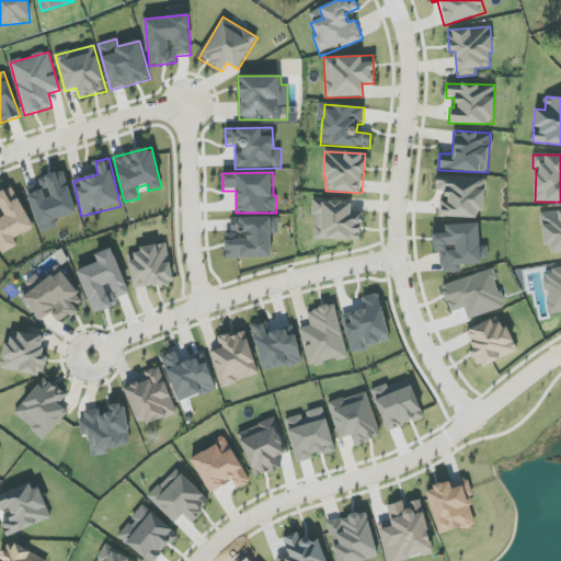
[(55,220),(77,214),(65,173),(25,184),(39,233),(57,228),(55,220)]
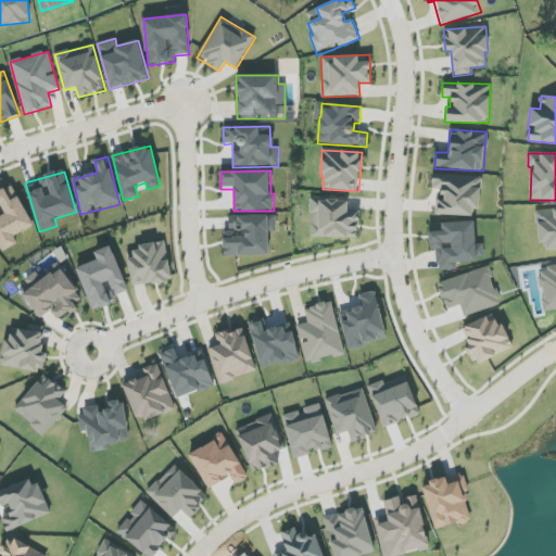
[(436,215),(478,216),(480,176),(432,175),(432,189),(437,189),(436,215)]
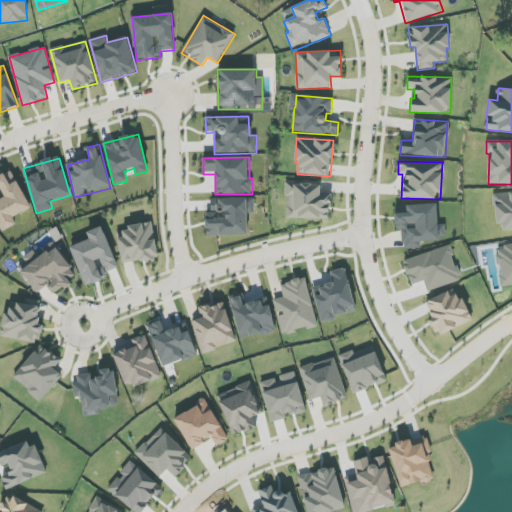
[(0,233),(17,224),(13,218),(31,209),(11,171),(0,176),(0,233)]
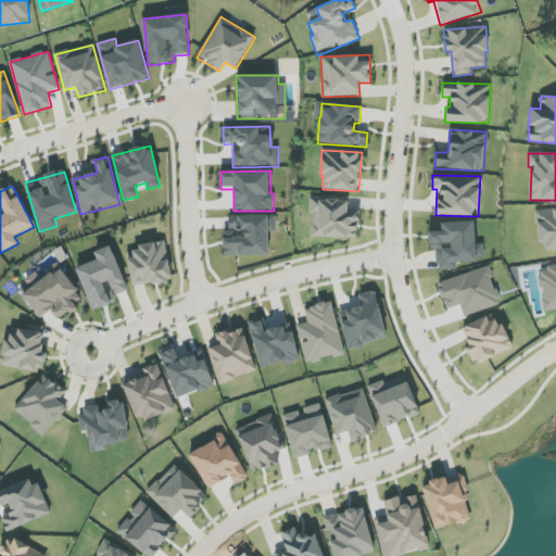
[(358,238),(358,211),(348,211),(348,199),(311,198),(311,237),(358,238)]
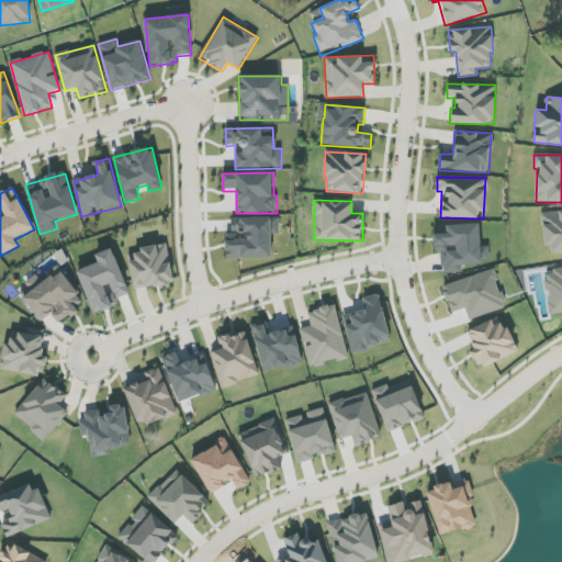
[(561,211),(542,213),(543,247),(551,246),(552,254),(561,253),(561,211)]
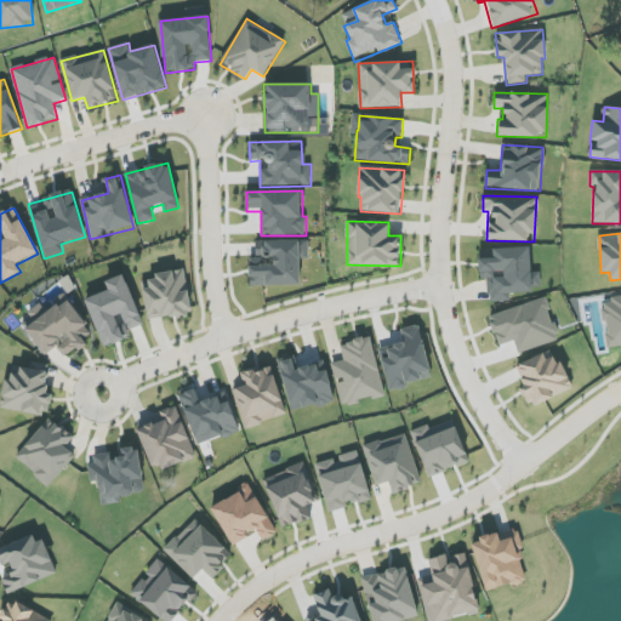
[(301,285),(300,260),(309,258),(308,240),(256,241),(257,258),(250,260),(250,286),(301,285)]
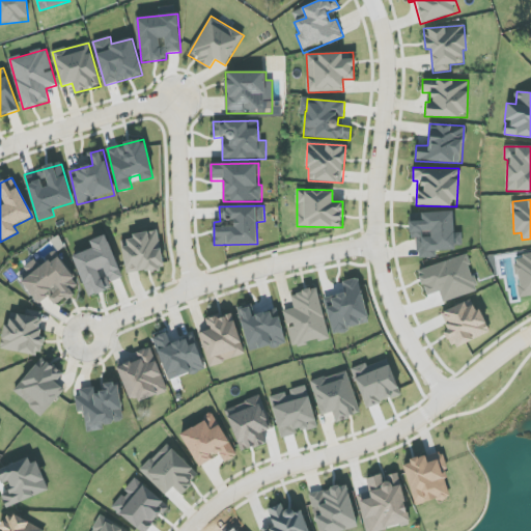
[(421,213),(421,221),(409,221),(410,239),(417,239),(417,258),(437,257),(437,250),(463,249),(462,232),(454,233),(453,212),(421,213)]
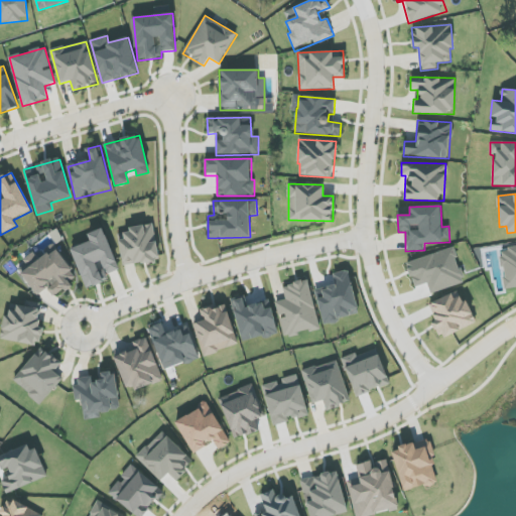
[(159,260),(153,224),(128,228),(129,233),(118,235),(124,266),(159,260)]
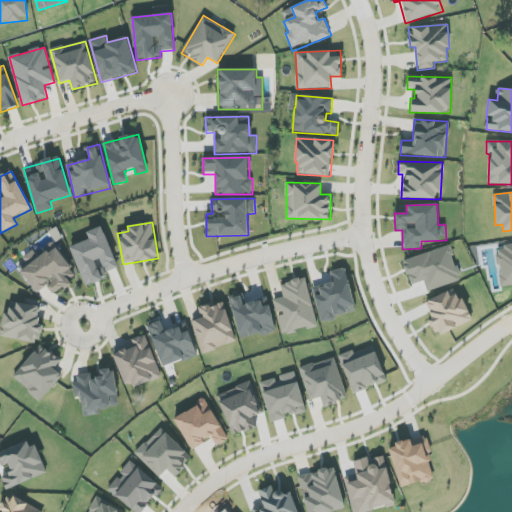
[(89,240),(70,246),(85,287),(108,279),(106,273),(118,268),(103,226),(86,232),(89,240)]
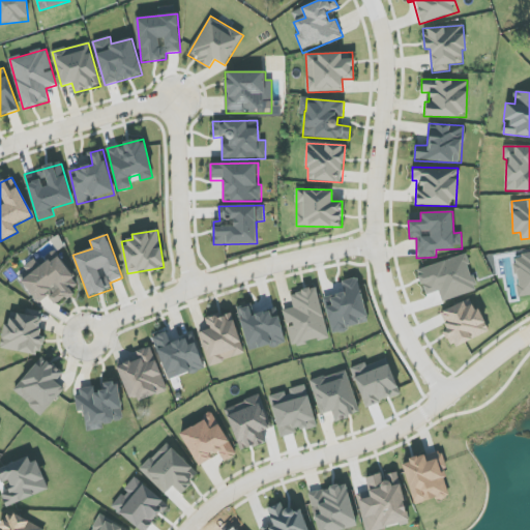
[(529,294),(529,252),(512,255),(518,296),(529,294)]
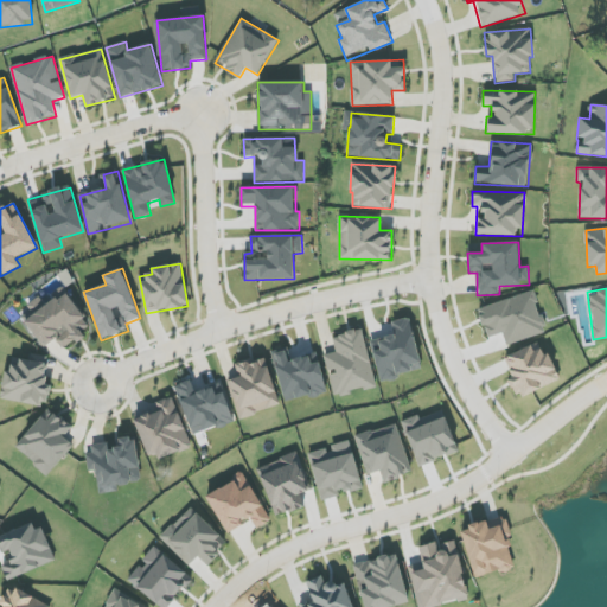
[(55,339),(63,350),(94,327),(66,291),(24,321),(44,347),(55,339)]
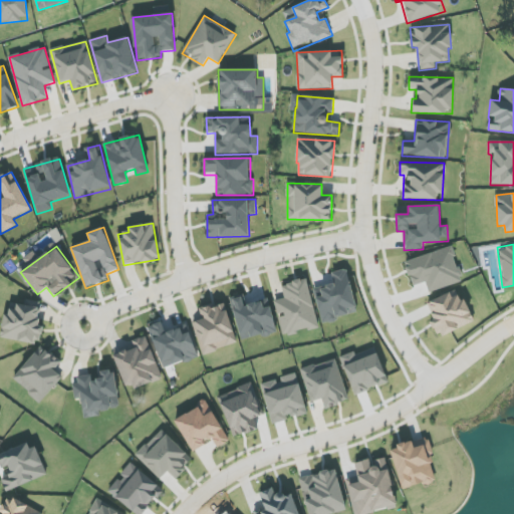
[(405,261),(413,287),(426,283),(429,292),(462,282),(452,247),(405,261)]
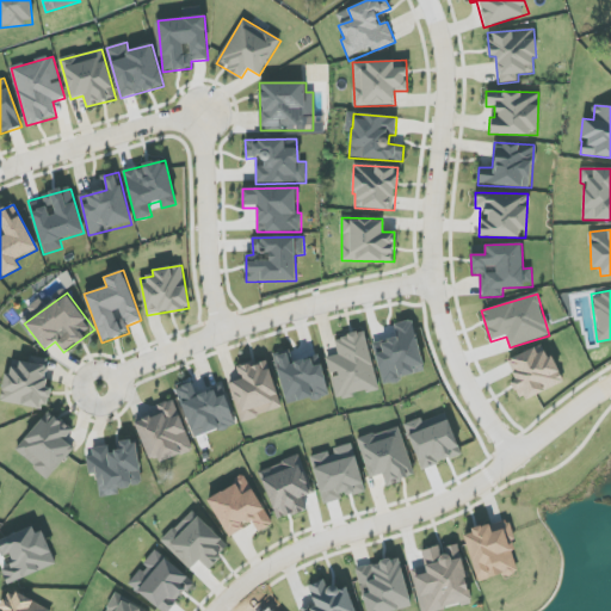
[(376,353),(382,383),(425,374),(413,320),(395,325),(397,339),(381,343),(382,352),(376,353)]
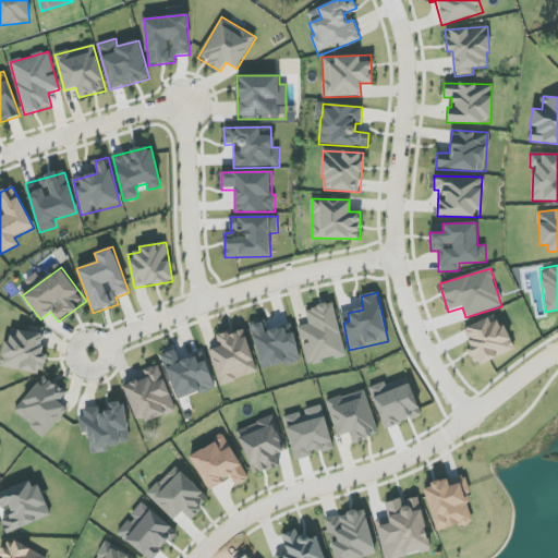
[(298,327),(307,365),(347,355),(334,303),(305,310),(308,324),(298,327)]
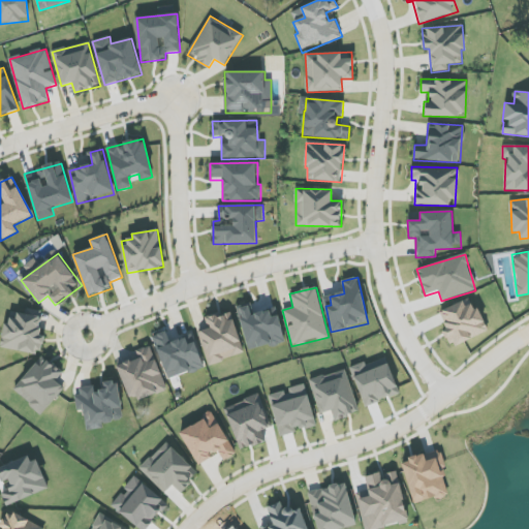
[(439,312),(446,329),(442,331),(449,347),(486,333),(472,298),(439,312)]
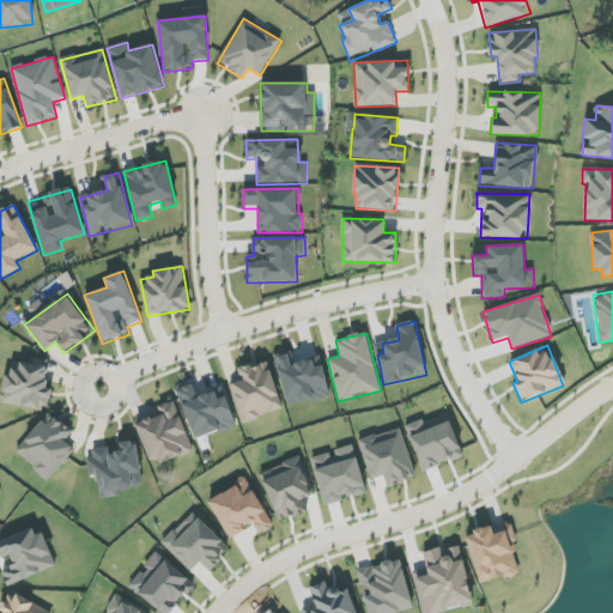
[(295,364),(291,351),(274,356),(287,407),(331,395),(320,358),(295,364)]
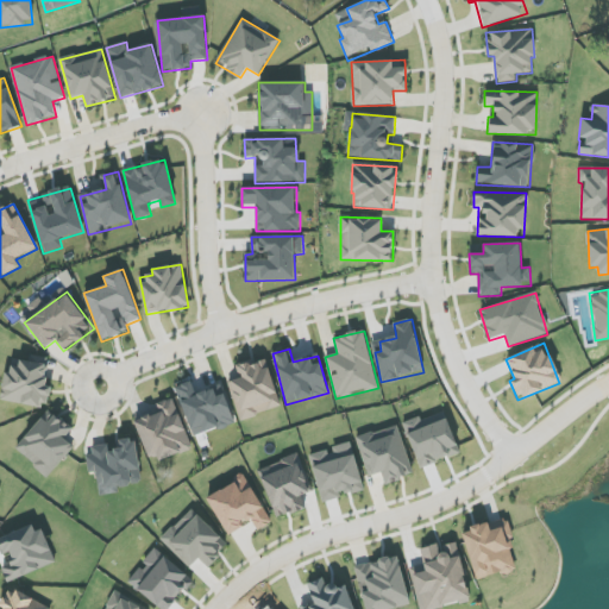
[(1,401),(48,408),(51,388),(45,388),(49,358),(30,356),(29,364),(7,362),(1,401)]
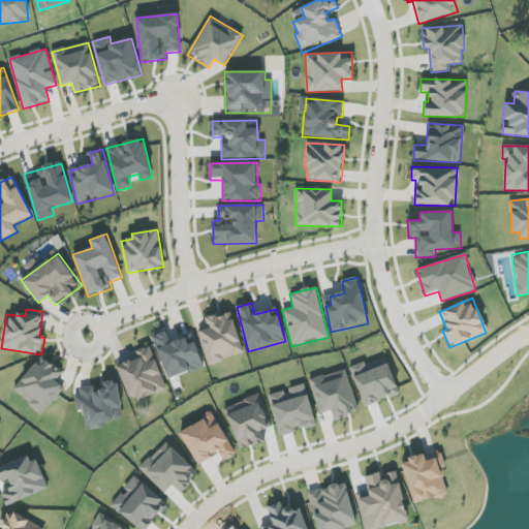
[(244,354),(232,311),(208,318),(210,329),(199,332),(208,365),(244,354)]
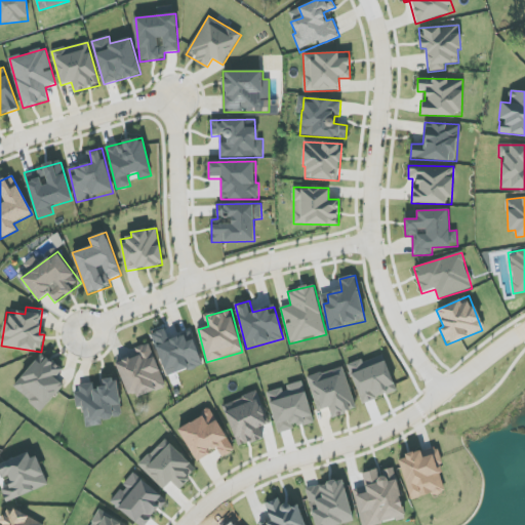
[(189,332),(168,340),(165,329),(151,334),(166,377),(201,365),(189,332)]
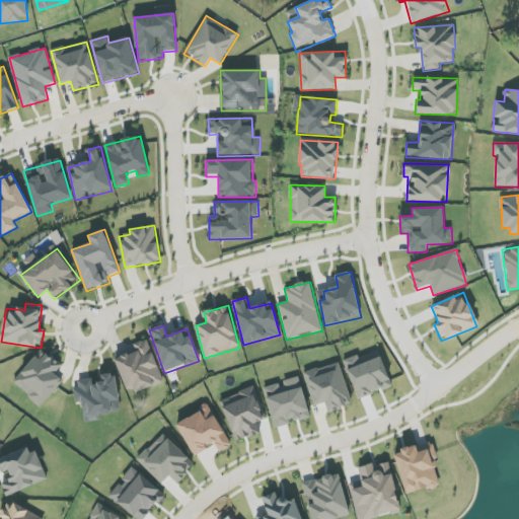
[(115,359),(129,395),(163,381),(148,339),(133,345),(135,352),(115,359)]
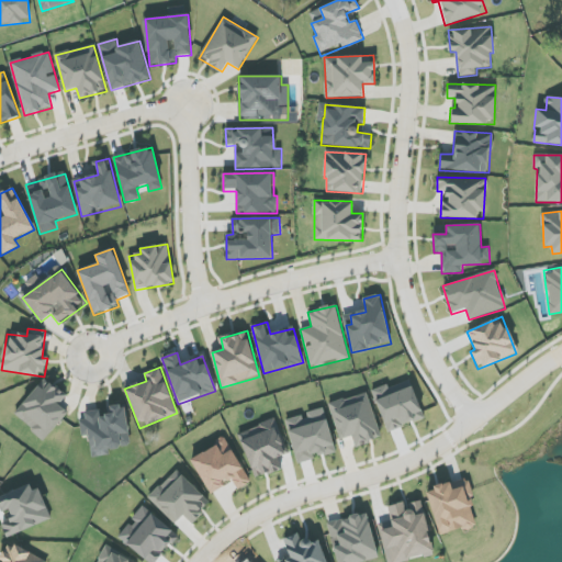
[(43,441),(68,414),(58,405),(66,397),(46,379),(13,413),(43,441)]
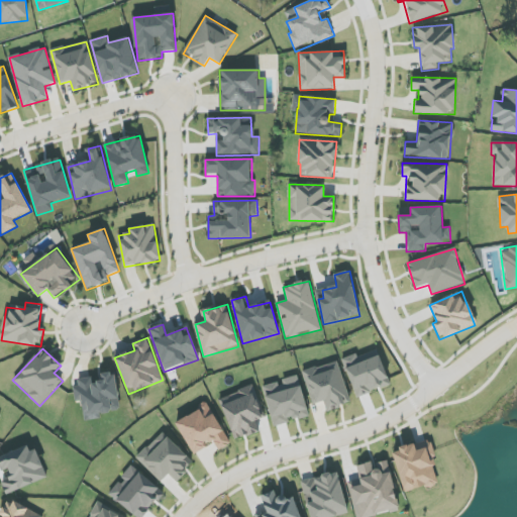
[(342,359),(356,398),(391,386),(378,350),(357,357),(356,354),(342,359)]
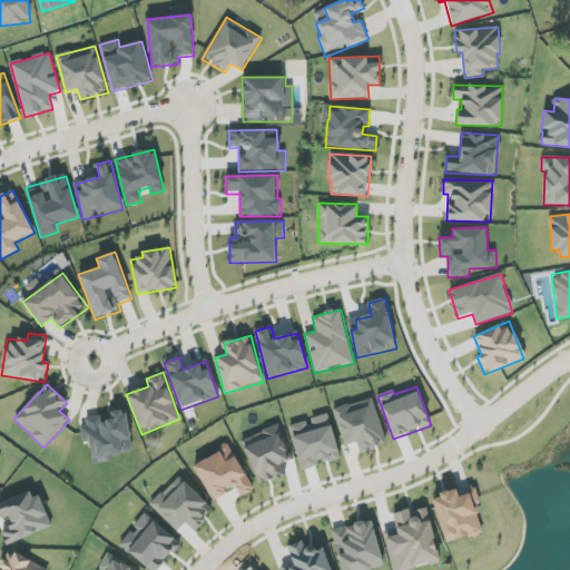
[(387,444),(373,397),(334,410),(345,446),(357,443),(360,453),(387,444)]
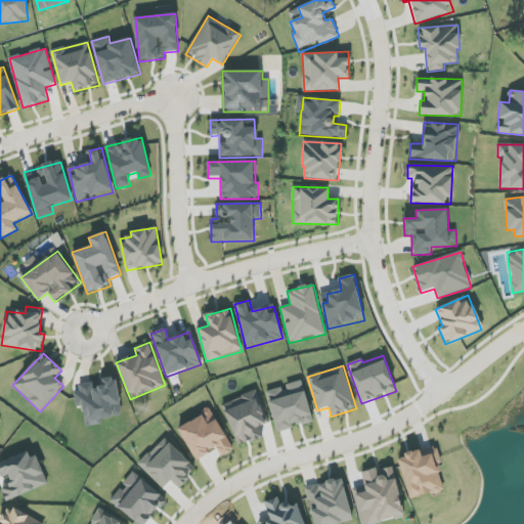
[(85,427),(102,425),(101,419),(122,416),(117,378),(100,380),(101,387),(94,388),(93,383),(80,385),(81,391),(74,392),(77,408),(83,408),(85,427)]
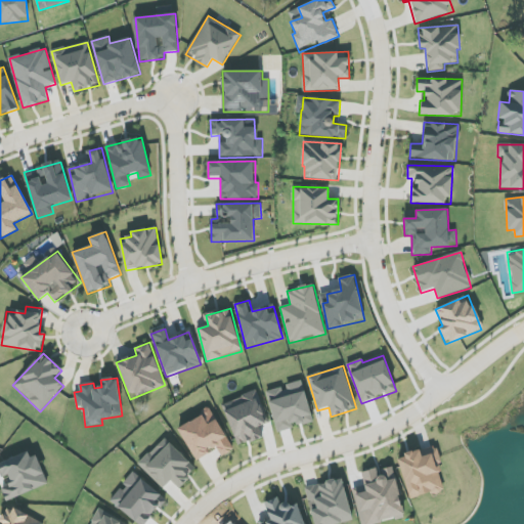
[(313,422),(302,381),(284,385),(285,387),(266,391),(277,433),(293,429),(293,427),(313,422)]
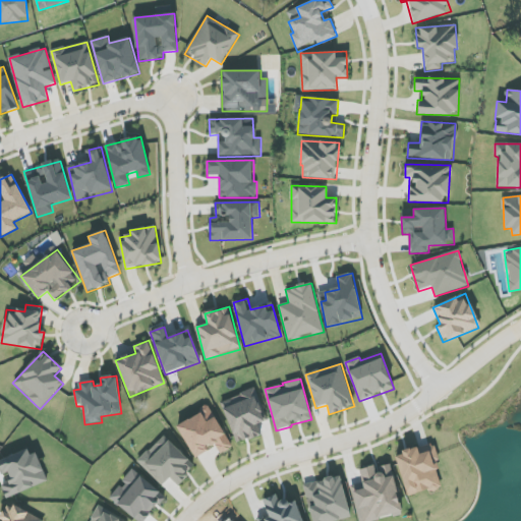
[(235,444),(262,436),(257,423),(267,420),(256,389),(221,401),(235,444)]
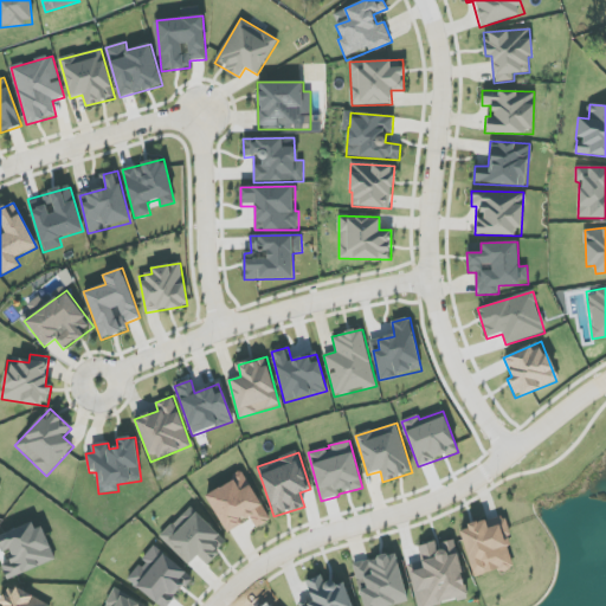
[(226,533),(251,519),(256,528),(270,521),(244,474),(205,495),(226,533)]
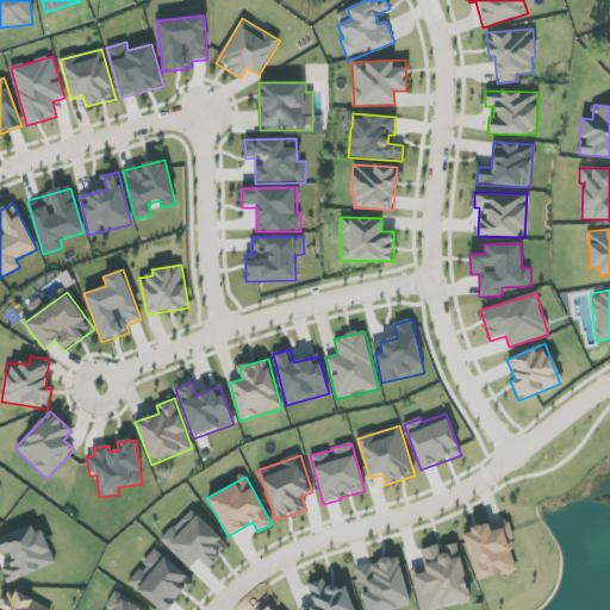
[(191,568),(200,559),(209,567),(229,546),(197,516),(188,526),(182,520),(161,541),(191,568)]
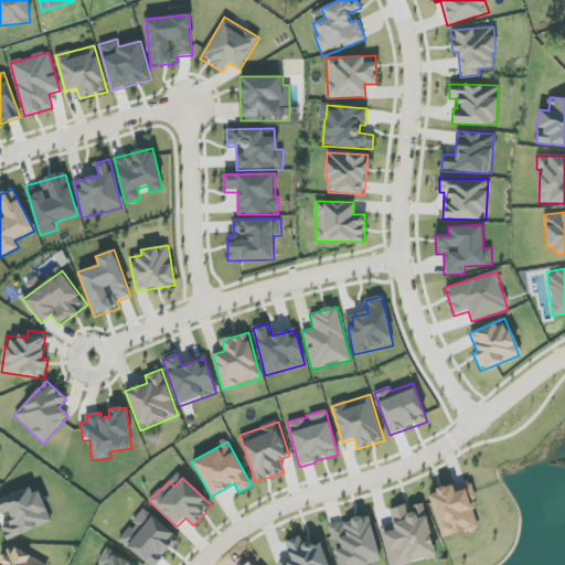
[(428,493),(443,539),(482,528),(468,482),(454,487),(454,486),(428,493)]
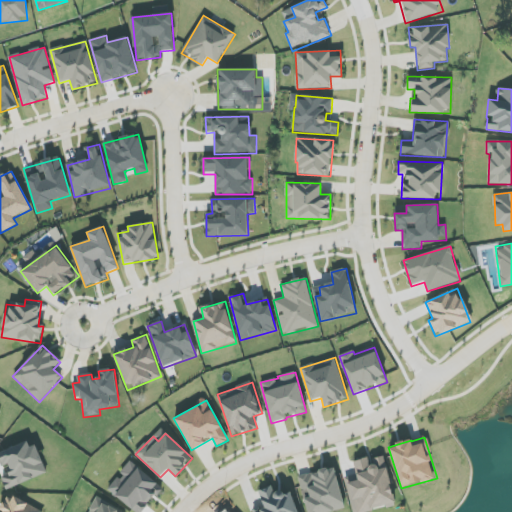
[(353,461),(358,480),(346,483),(353,511),(361,511),(395,504),(384,456),(369,460),(368,457),(353,461)]
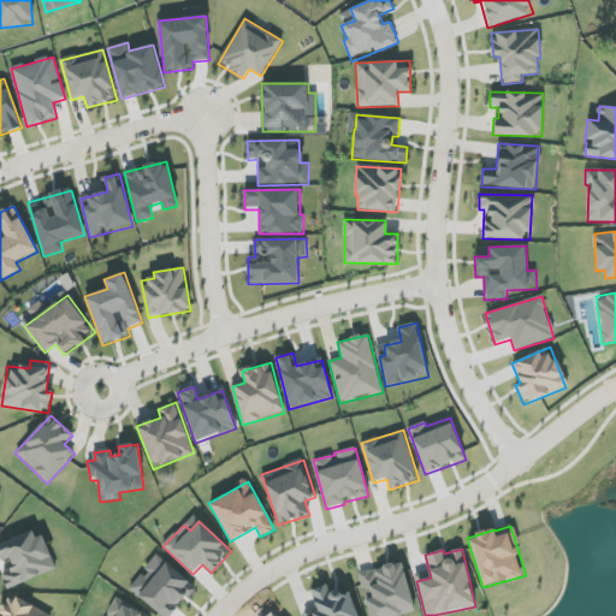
[(165,615),(172,615),(196,585),(157,556),(131,591),(165,615)]
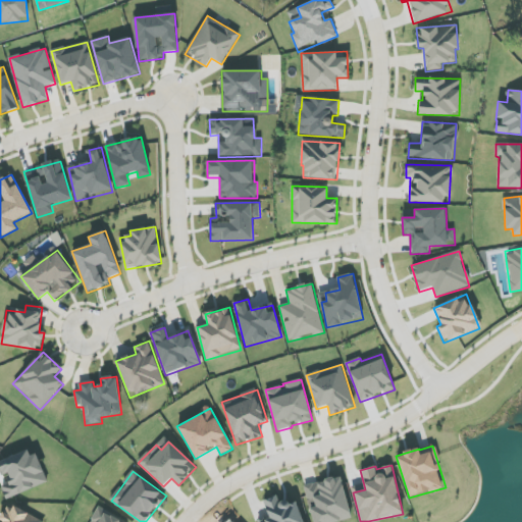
[(311,521),(326,521),(350,517),(342,477),(305,484),(311,521)]
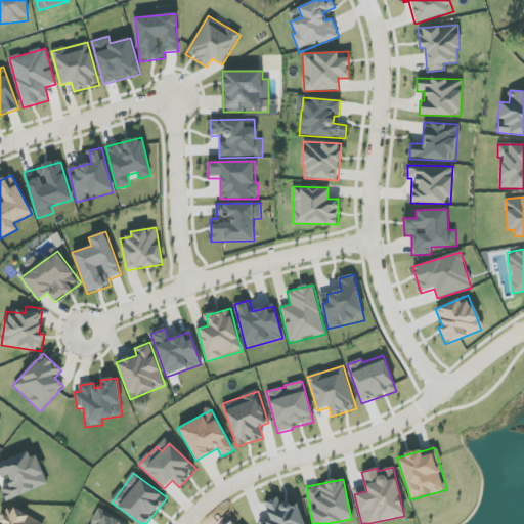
[(266,523),(301,523),(301,505),(279,504),(279,500),(266,500),(266,523)]
